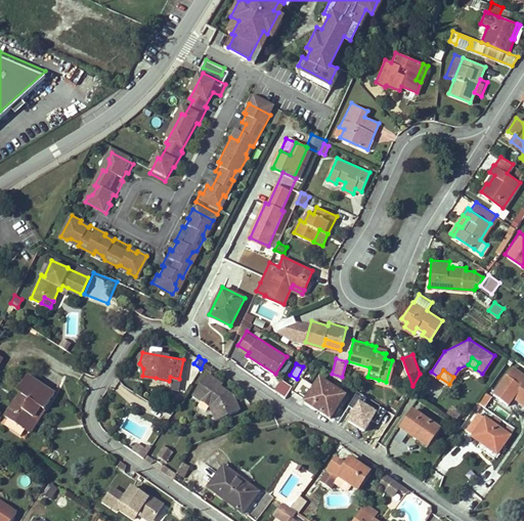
[(20,387),(5,409),(26,423),(41,401),(46,404),(55,389),(28,371),(18,385),(20,387)]
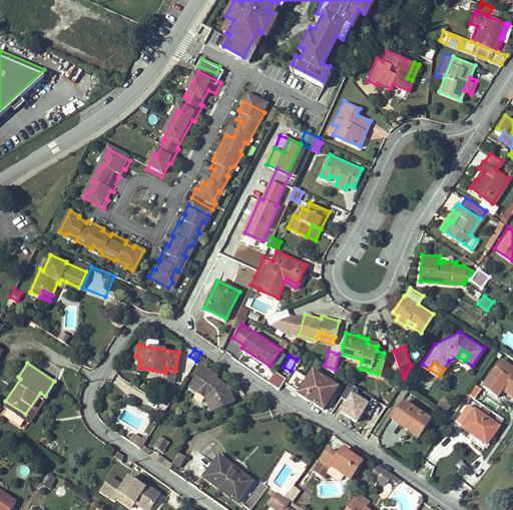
[(204,396),(212,411),(235,400),(229,387),(216,378),(218,376),(203,365),(189,386),(194,389),(199,393),(204,396)]
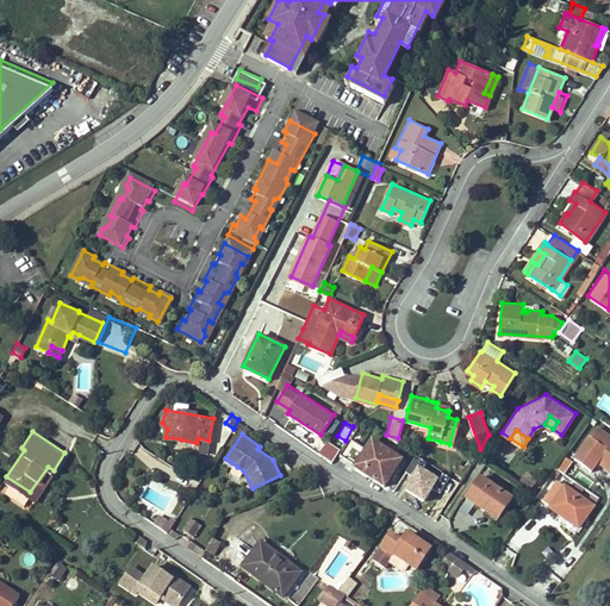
[(352,437),(342,451),(358,461),(375,473),(373,476),(384,483),(386,481),(393,469),(391,468),(399,455),(372,437),(366,447),(352,437)]
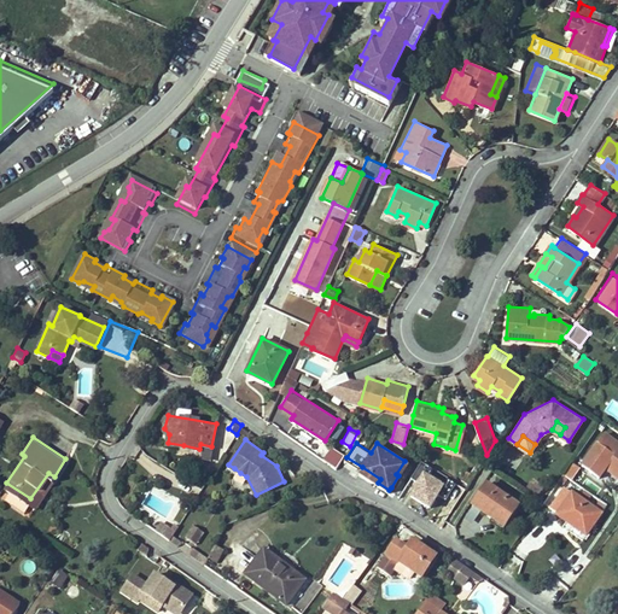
[(209,458),(211,446),(200,444),(199,449),(184,445),(181,454),(209,458)]
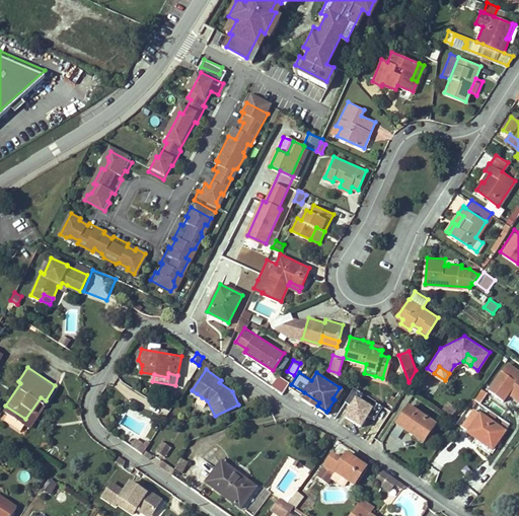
[(272,383),(282,390),(289,379),(279,373),(272,383)]
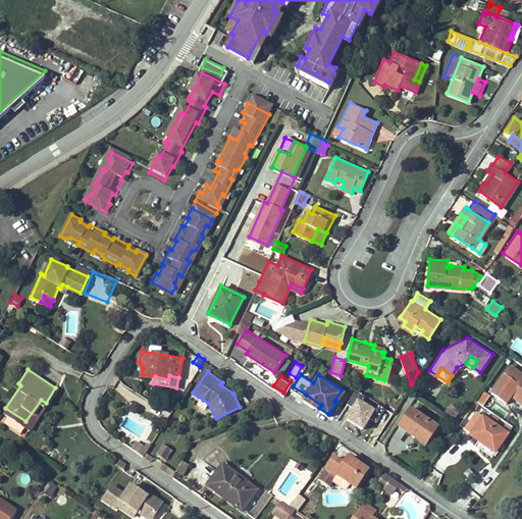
[(478,409),(484,413),(498,393),(491,388),(478,409)]
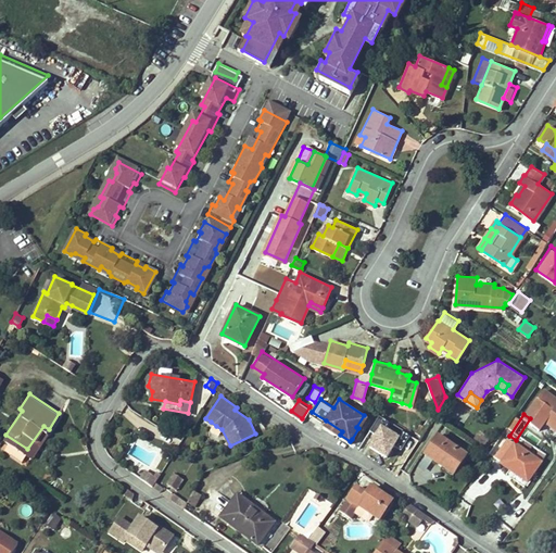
[(369,419),(364,415),(356,427),(358,428),(362,430),(369,419)]
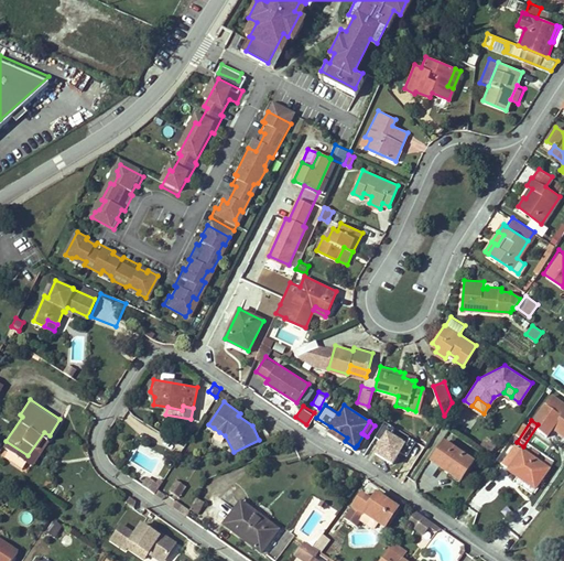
[(392,461),(407,438),(386,425),(371,449),(392,461)]
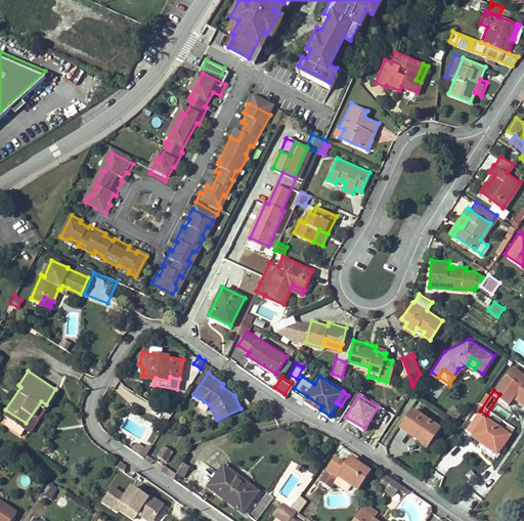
[(305,399),(320,409),(322,406),(307,396),(305,399)]
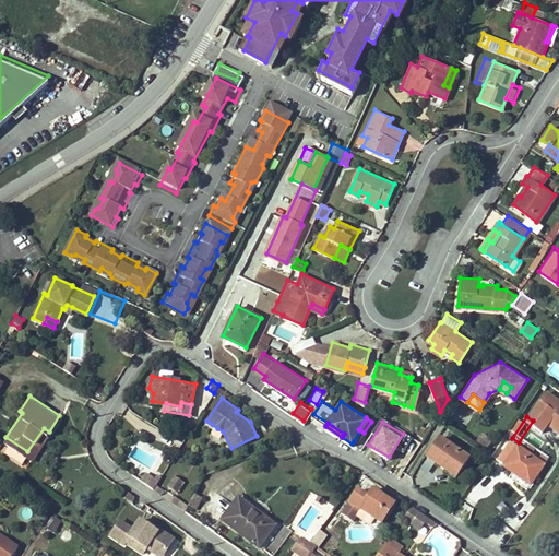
[(491,438),(482,432),(477,439),(487,446),(491,438)]
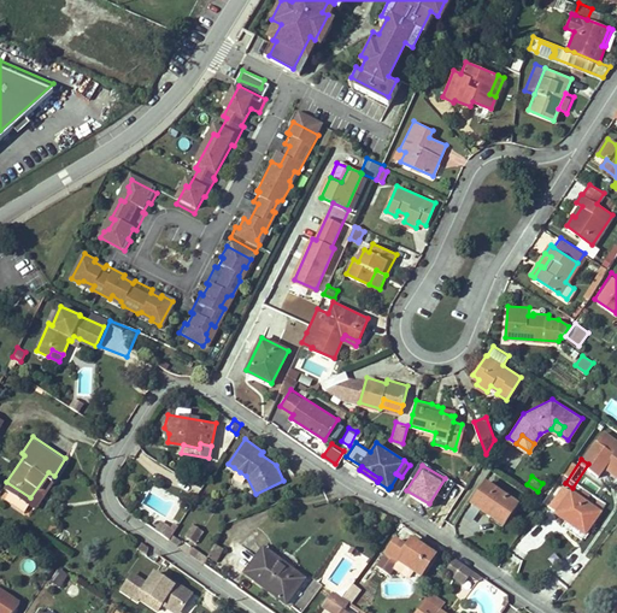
[(504,522),(518,501),(486,479),(472,501),(504,522)]
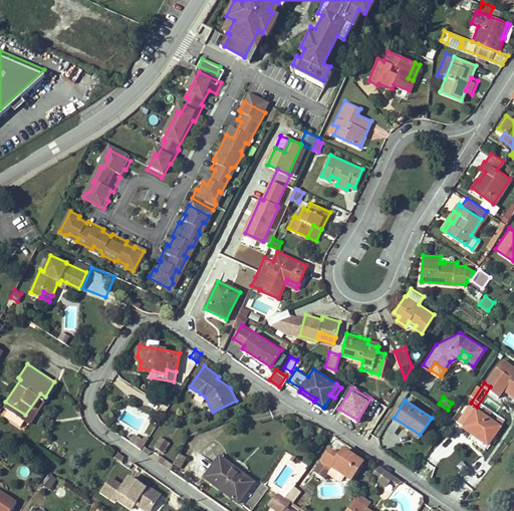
[(500,424),(477,407),(464,426),(488,443),(500,424)]
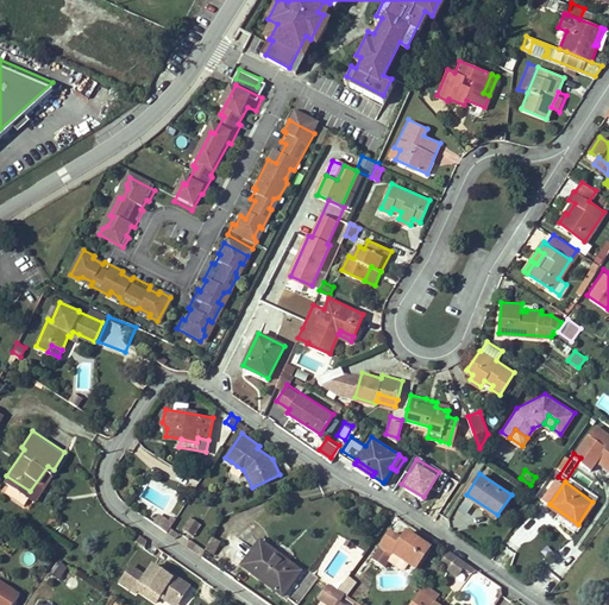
[(159,512),(154,521),(167,530),(171,522),(168,520),(159,512)]
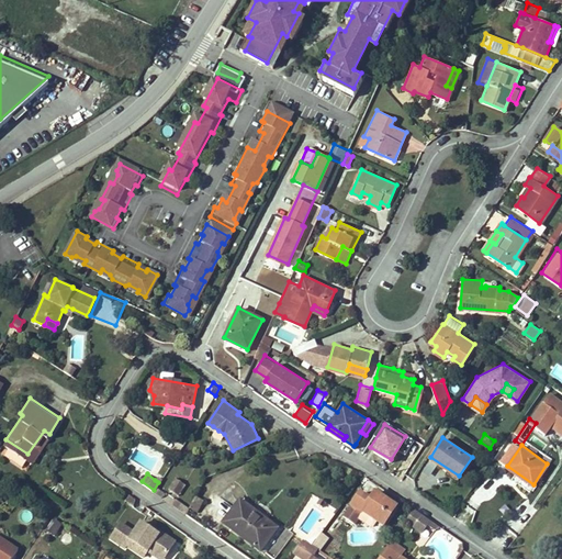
[(171,473),(166,485),(179,492),(184,480),(171,473)]
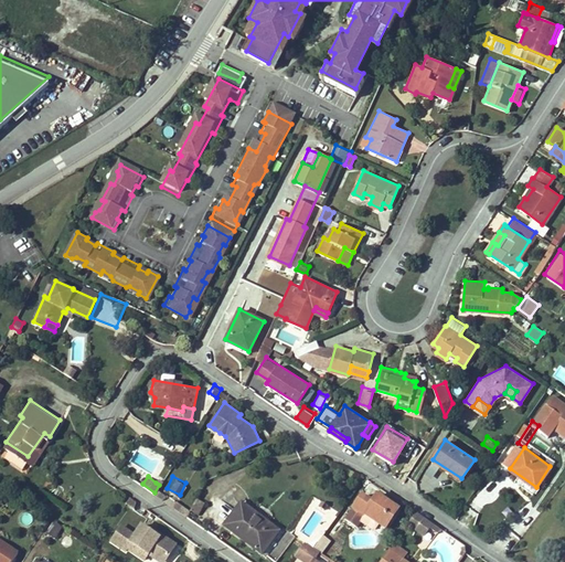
[(515,499),(522,504),(529,494),(521,489),(515,499)]
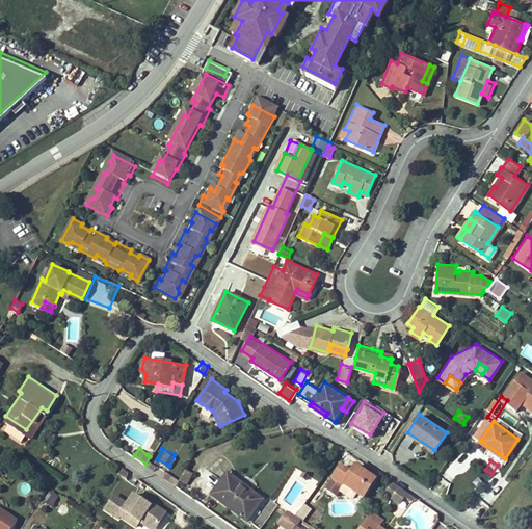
[(377,477),(355,463),(350,470),(342,464),(338,470),(334,475),(326,485),(337,493),(340,487),(345,481),(357,490),(364,494),(371,484),(374,480),(377,477)]
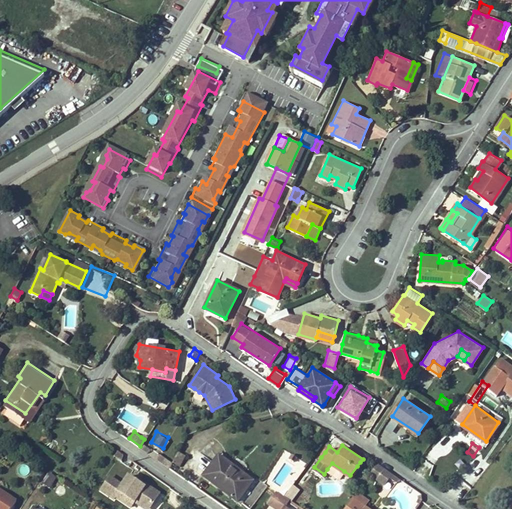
[(180,450),(178,449),(172,458),(174,459),(180,450)]
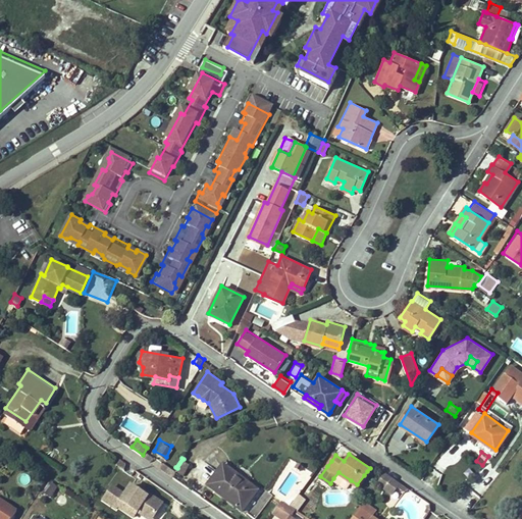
[(184,459),(177,468),(184,472),(190,463),(184,459)]
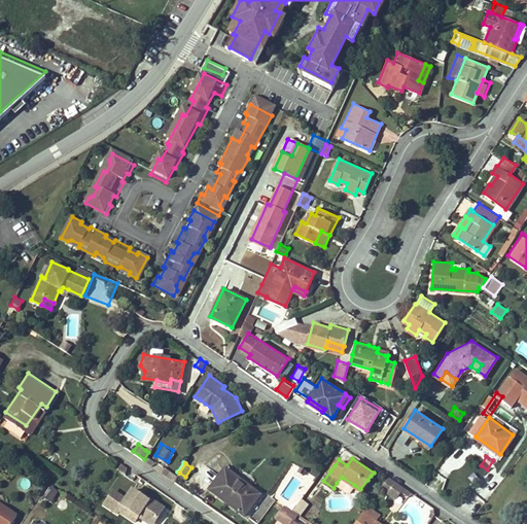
[(225,466),(214,482),(209,487),(244,514),(247,510),(250,505),(260,492),(225,466)]
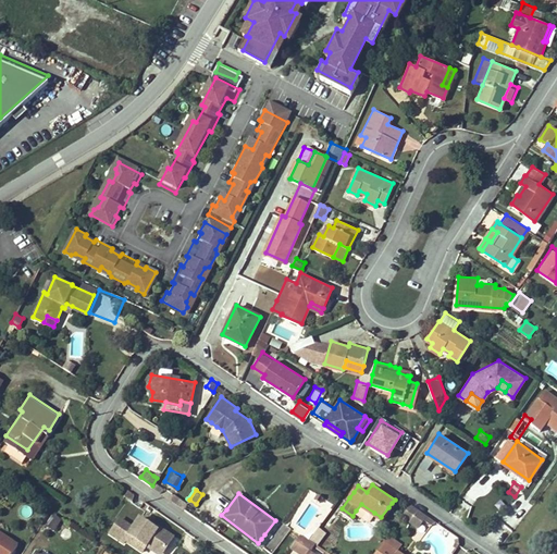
[(418,508),(410,502),(401,514),(409,519),(418,508)]
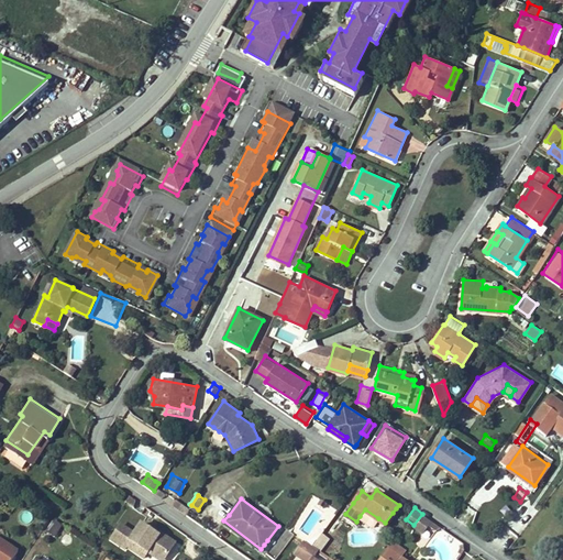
[(365,509),(360,516),(372,525),(375,524),(378,518),(365,509)]
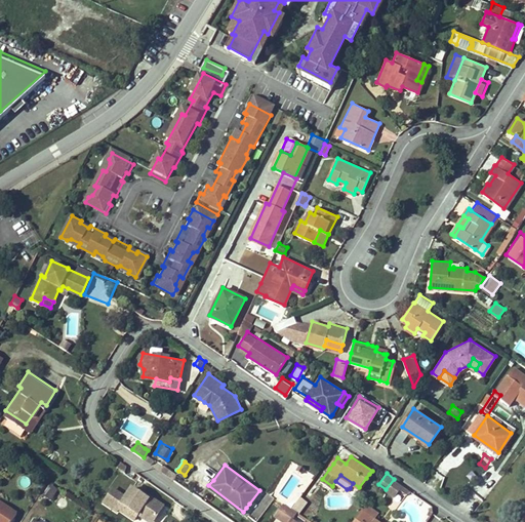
[(50,480),(43,491),(51,496),(58,485),(50,480)]
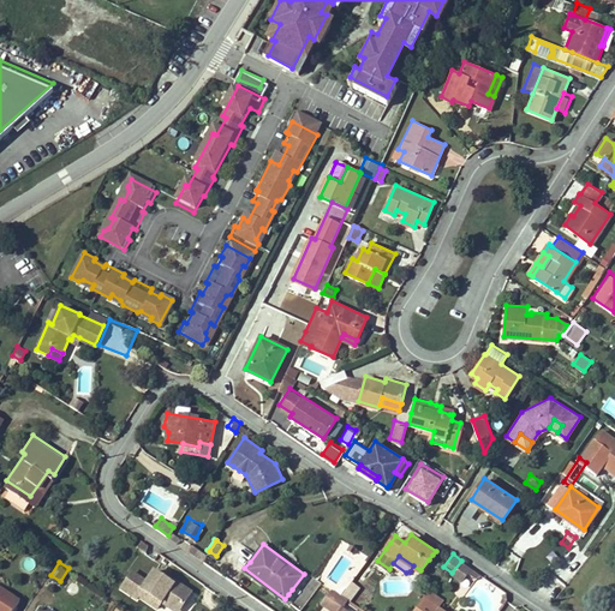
[(172,593),(183,600),(192,587),(177,575),(174,577),(156,564),(149,575),(133,565),(123,580),(138,592),(139,588),(159,601),(162,595),(167,599),(172,593)]
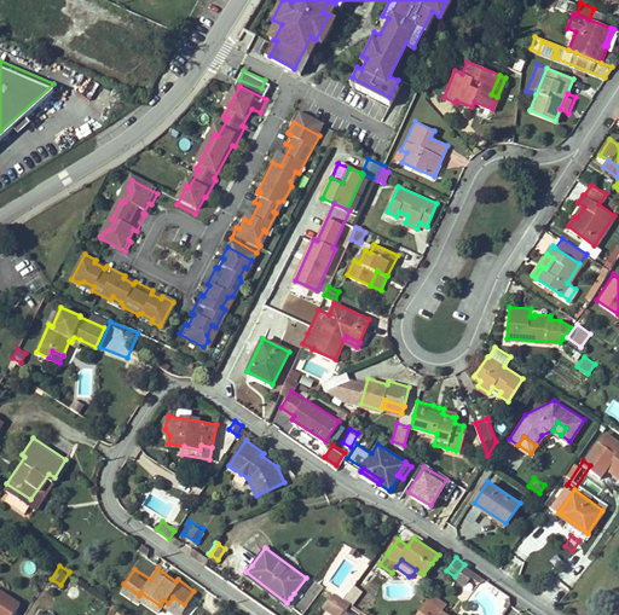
[(353,581),(345,595),(353,601),(363,587),(353,581)]
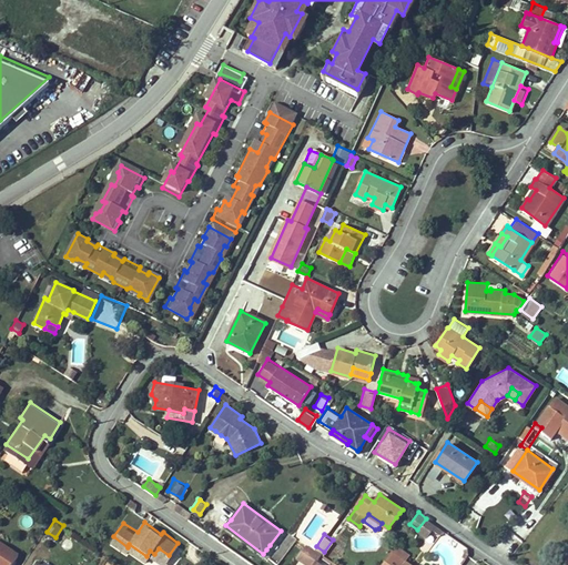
[(0,564),(11,564),(20,552),(0,538),(0,564)]
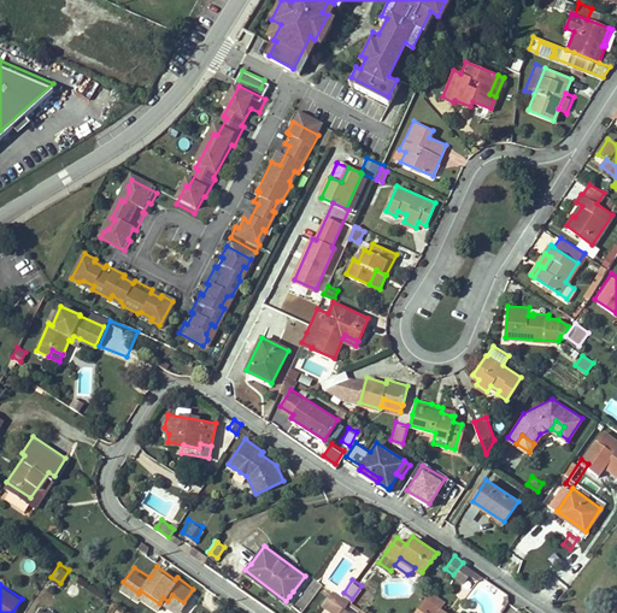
[(348,599),(342,594),(334,588),(323,602),(339,612),(338,612),(352,612),(344,606),(348,599)]
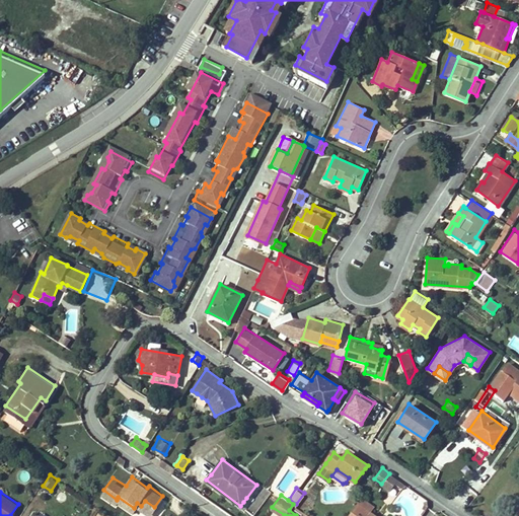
[(150,513),(154,507),(145,501),(141,506),(150,513)]
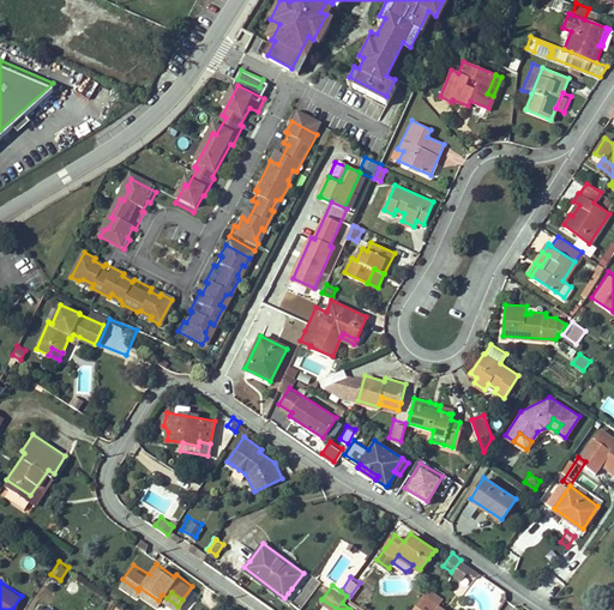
[(446,609),(425,595),(414,609),(446,609)]
